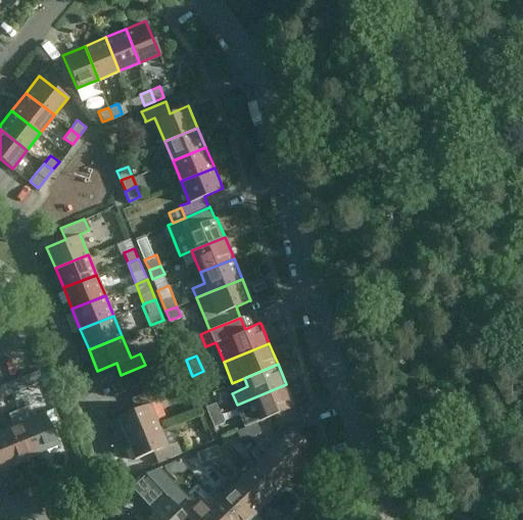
[(38,369),(7,381),(11,391),(42,379),(38,369)]
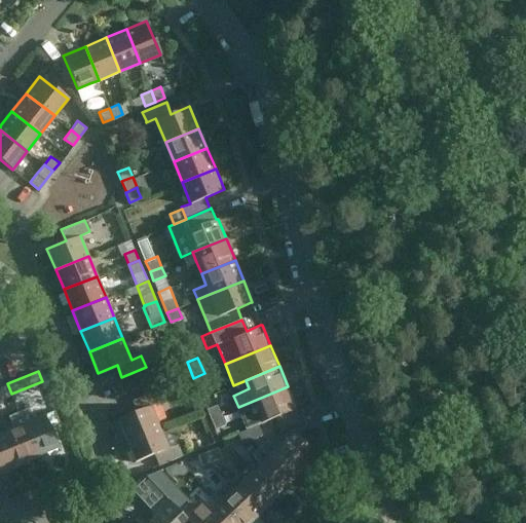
[(209,383),(204,373),(193,378),(197,387),(209,383)]
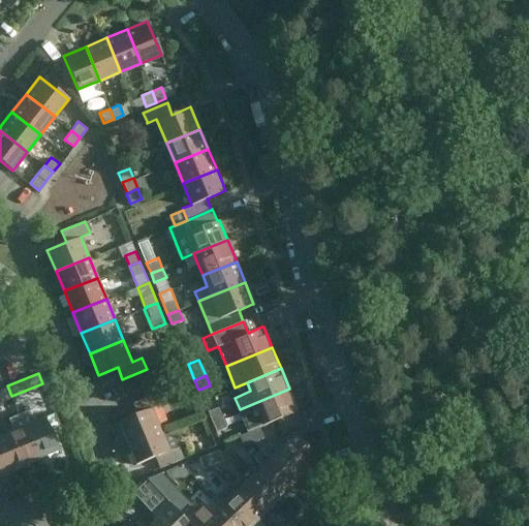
[(240,409),(238,410),(247,430),(278,418),(296,410),(298,409),(289,389),(240,409)]
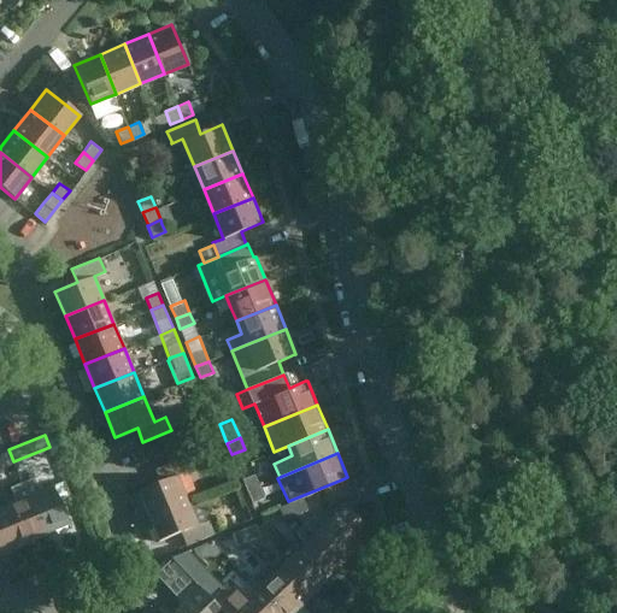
[(159,482),(137,490),(148,517),(187,500),(176,475),(187,470),(182,457),(154,467),(159,482)]
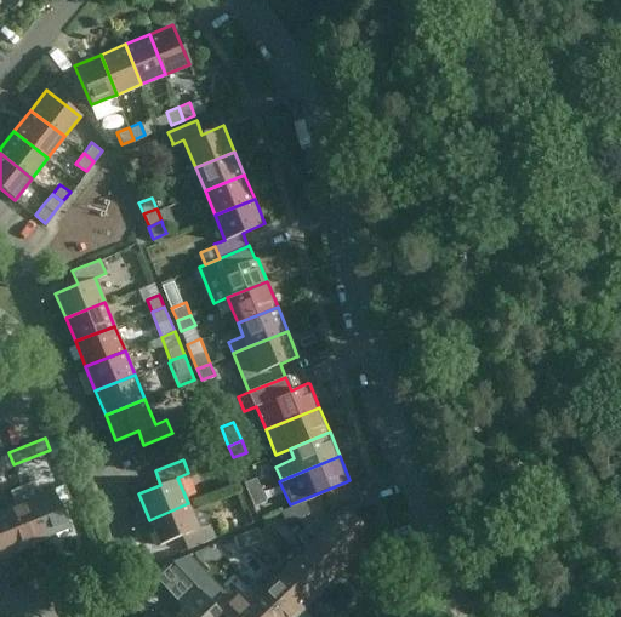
[(249,493),(261,489),(256,476),(244,481),(249,493)]
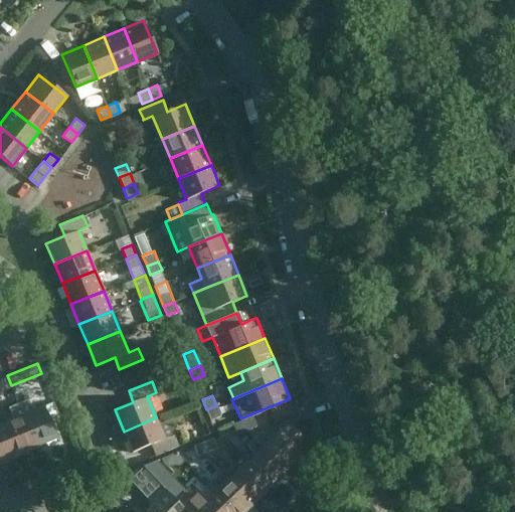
[(28,398),(19,402),(23,412),(32,409),(28,398)]
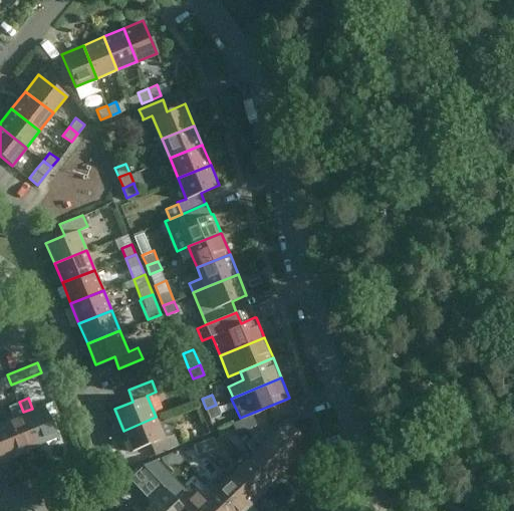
[(23,412),(19,402),(10,406),(14,416),(23,412)]
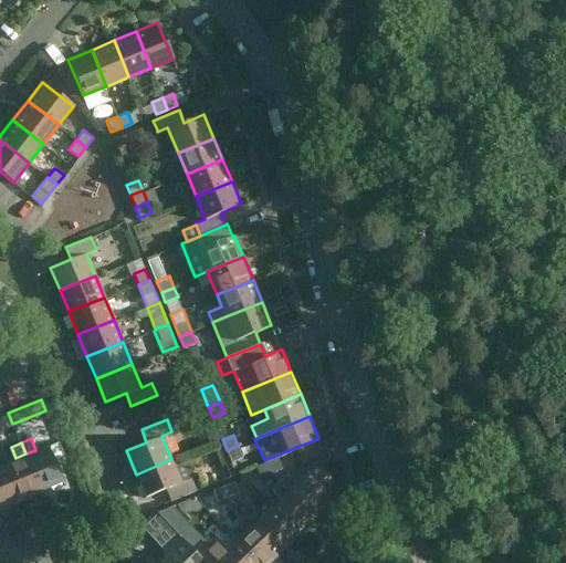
[(48,445),(35,450),(25,454),(41,490),(62,481),(48,445)]
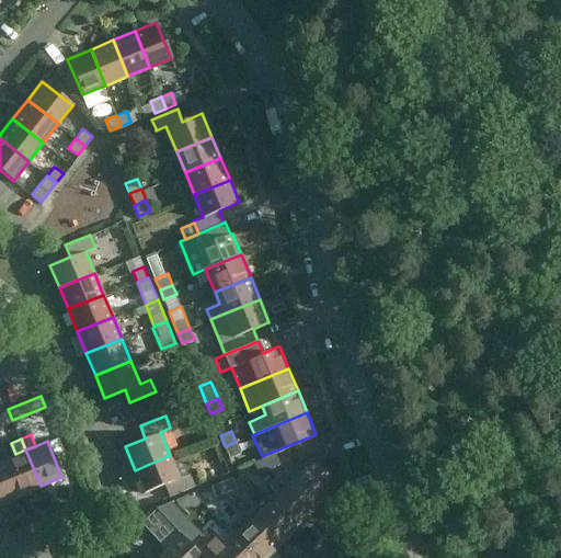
[(236,442),(225,446),(229,457),(240,453),(236,442)]
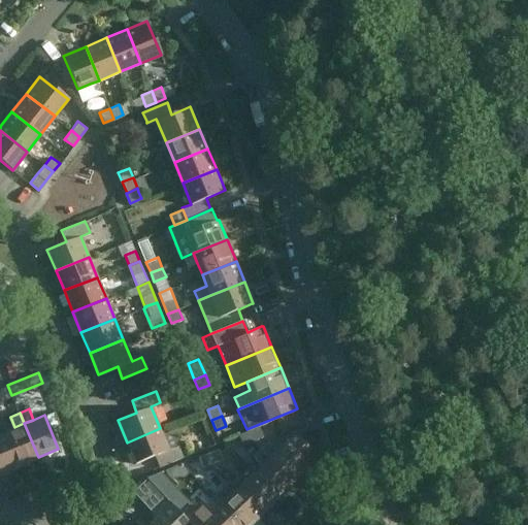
[(24,423),(14,427),(3,432),(17,465),(38,457),(24,423)]
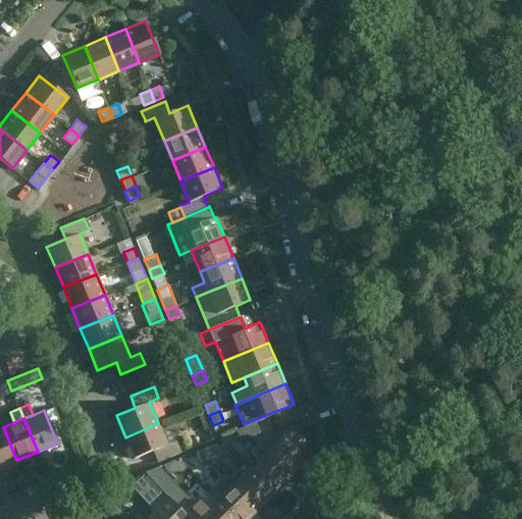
[(248,428),(253,434),(260,431),(256,421),(247,425),(248,428)]
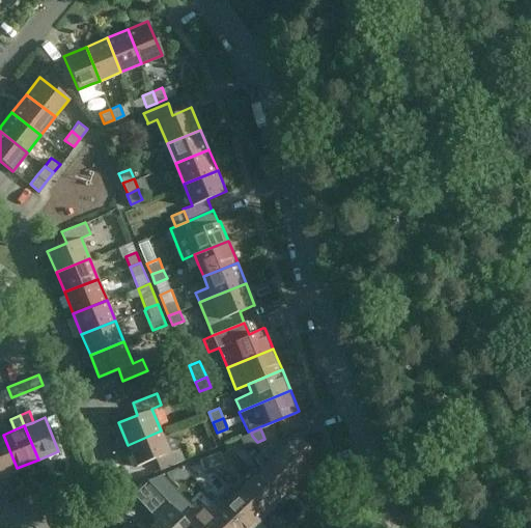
[(161,431),(128,445),(136,465),(155,457),(159,468),(160,469),(184,459),(178,447),(169,451),(161,431)]
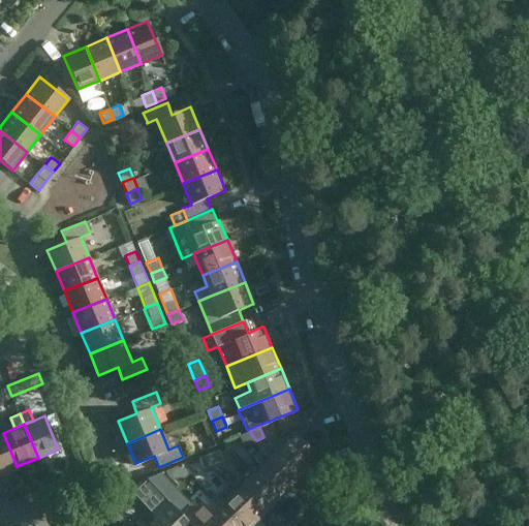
[(251,434),(250,431),(240,435),(244,445),(256,440),(251,434)]
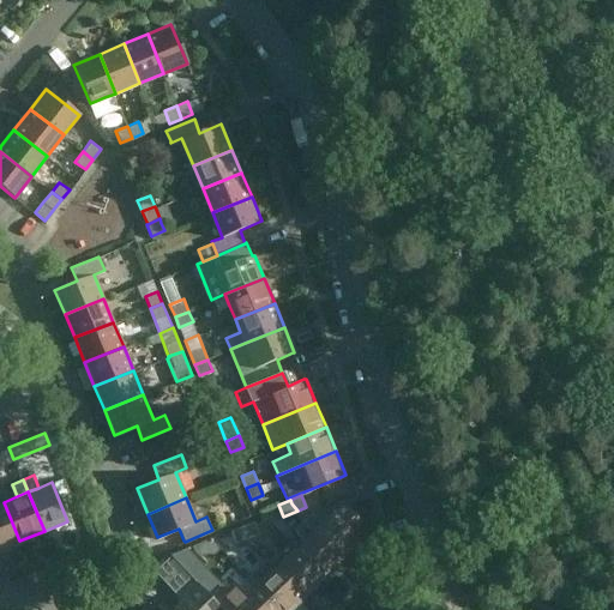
[(0,548),(19,541),(4,502),(0,502),(0,548)]
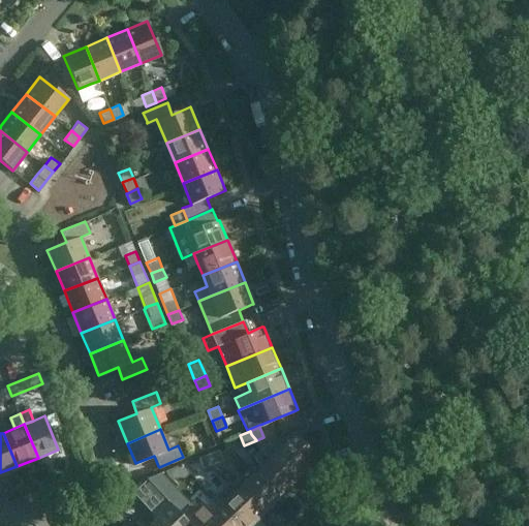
[(268,441),(260,449),(270,458),(296,484),(312,468),(306,462),(315,454),(296,433),(287,442),(286,441),(277,451),(268,441)]
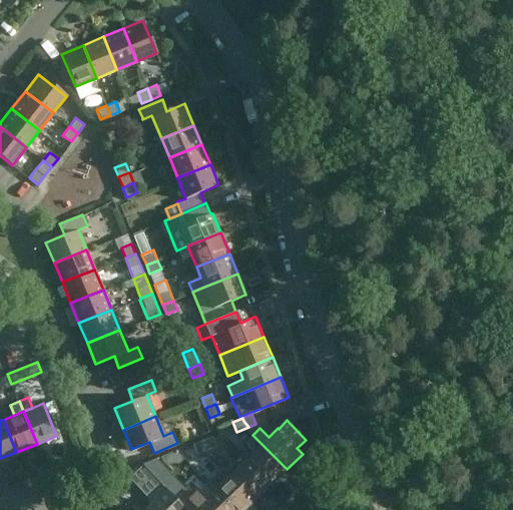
[(211,435),(201,439),(205,449),(215,445),(212,437),(211,435)]
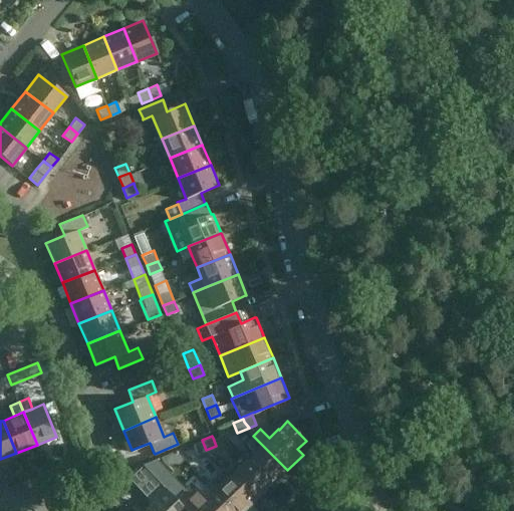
[(253,436),(246,443),(255,452),(247,460),(271,485),(287,470),(262,445),(253,436)]
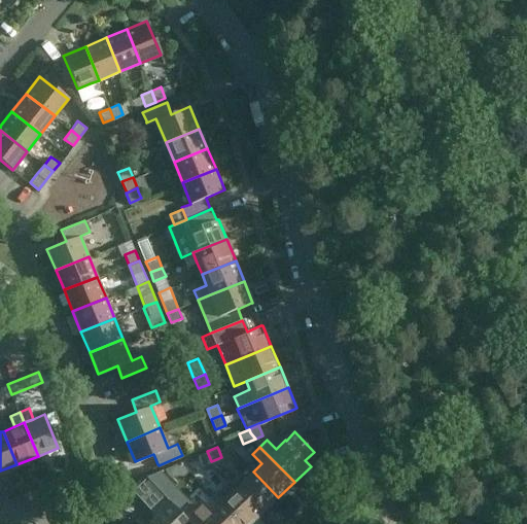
[(207,451),(197,455),(201,465),(211,461),(207,451)]
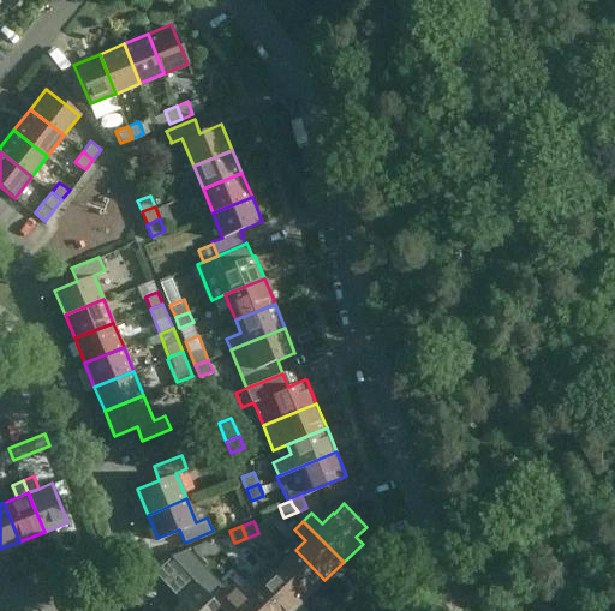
[(210,539),(192,546),(193,550),(197,553),(215,552),(220,549),(210,539)]
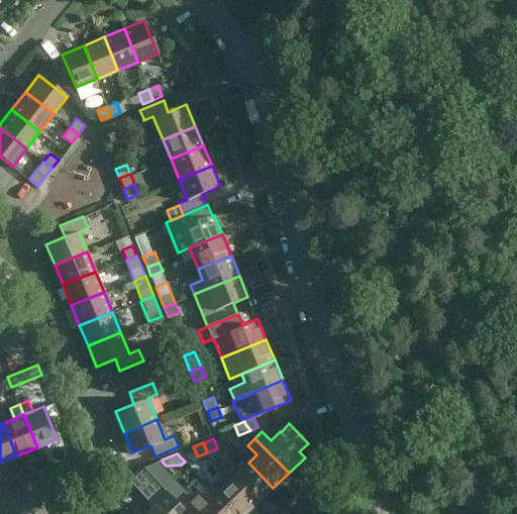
[(157,460),(143,467),(144,468),(152,476),(154,478),(161,485),(183,508),(188,512),(189,513),(236,513),(217,493),(208,501),(200,492),(193,499),(162,467),(157,460)]
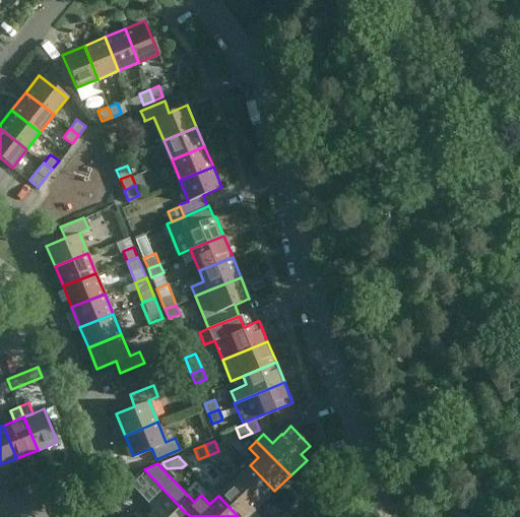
[(250,465),(234,480),(259,506),(274,491),(250,465)]
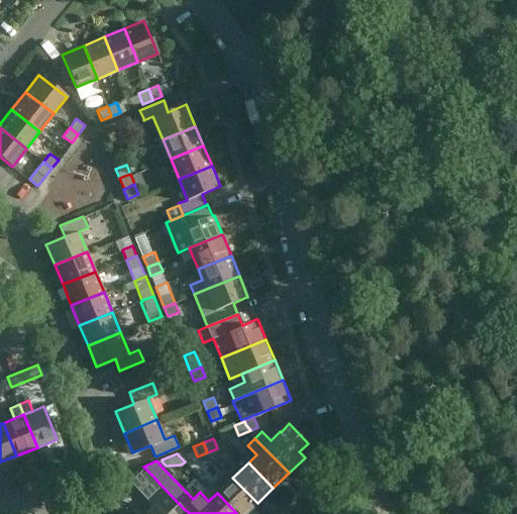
[(225,470),(209,485),(217,493),(236,513),(245,513),(257,503),(232,478),(225,470)]
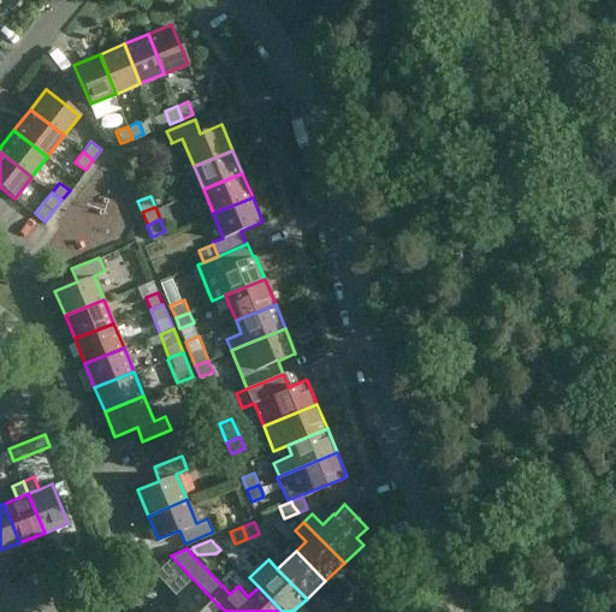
[(184,602),(172,611),(220,611),(224,610),(218,605),(191,577),(184,569),(179,575),(167,586),(184,602)]
